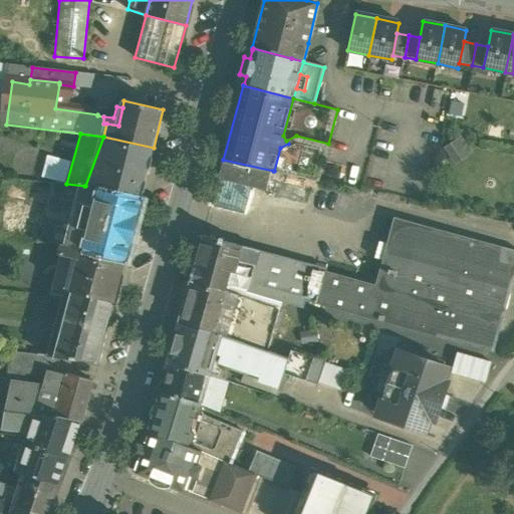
[(296,136),(286,141),(288,144),(280,148),(274,171),(309,179),(319,182),(328,144),(296,136)]
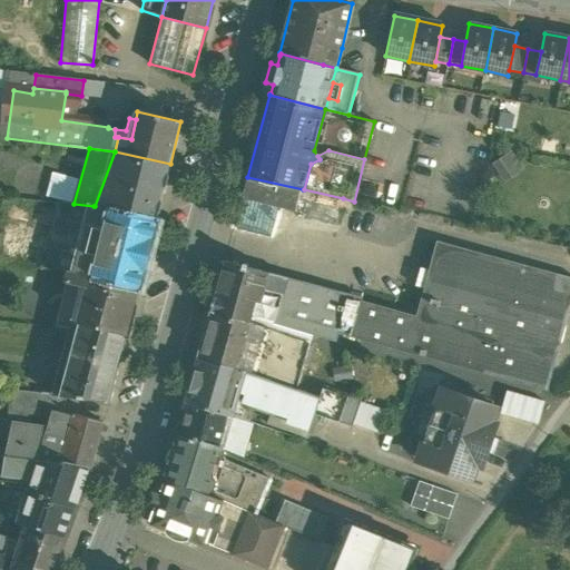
[(170,164),(115,151),(95,206),(156,220),(170,164)]
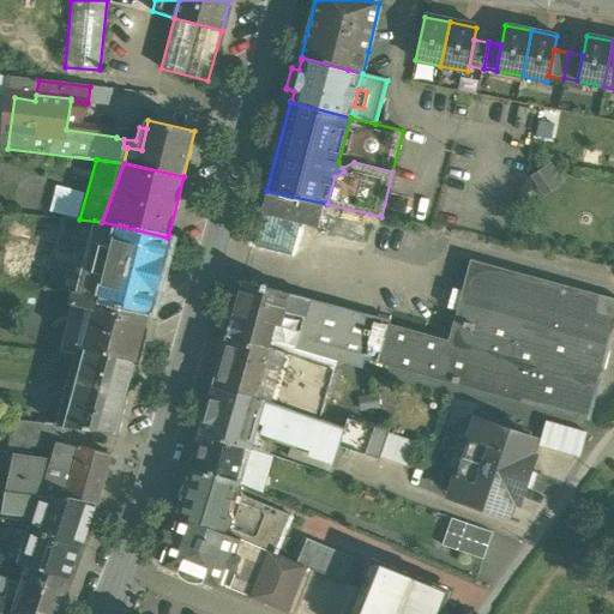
[(559,174),(552,166),(533,176),(545,196),(559,187),(553,179),(559,174)]
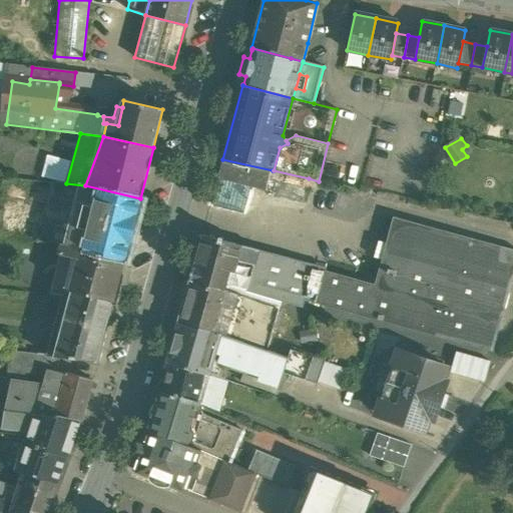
[(71,161),(48,155),(42,176),(65,182),(71,161)]
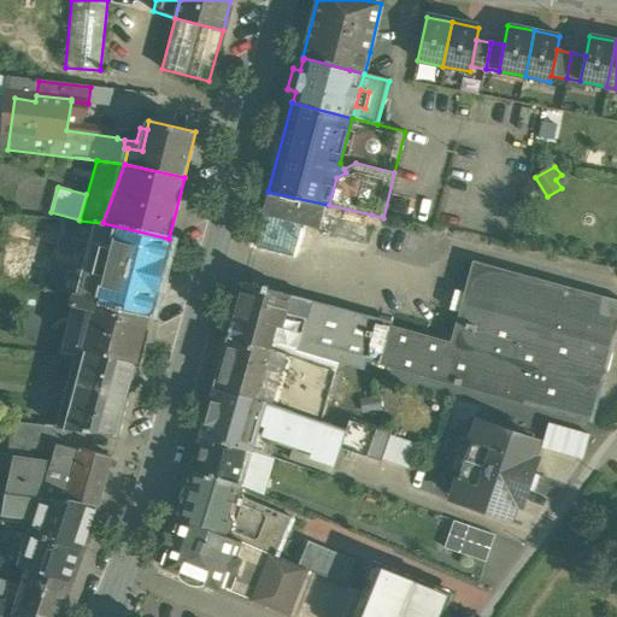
[(328,205),(268,192),(262,213),(321,229),(328,205)]
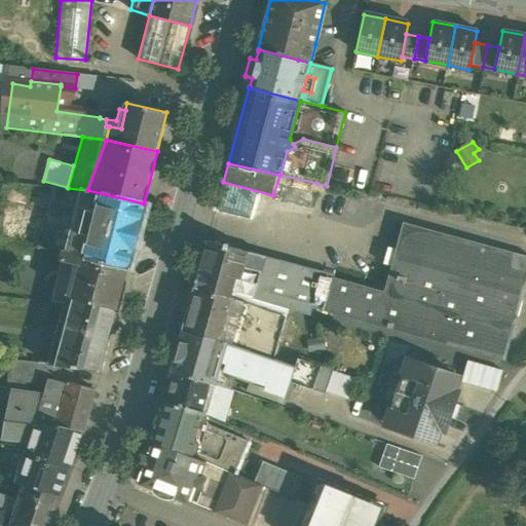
[(87,190),(86,190),(81,209),(85,210),(83,220),(136,233),(144,203),(87,190)]
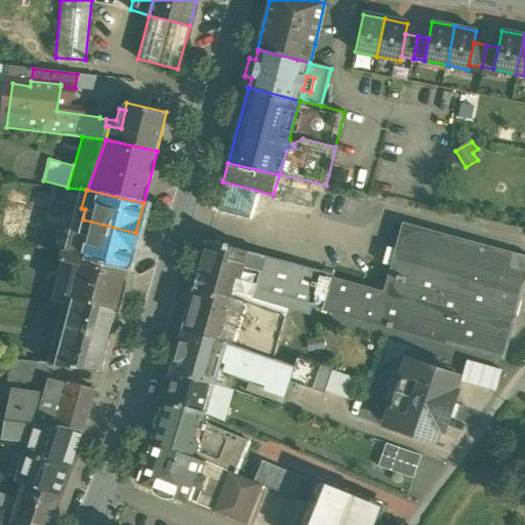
[(135,233),(83,219),(80,230),(76,229),(71,249),(78,251),(127,265),(135,233)]
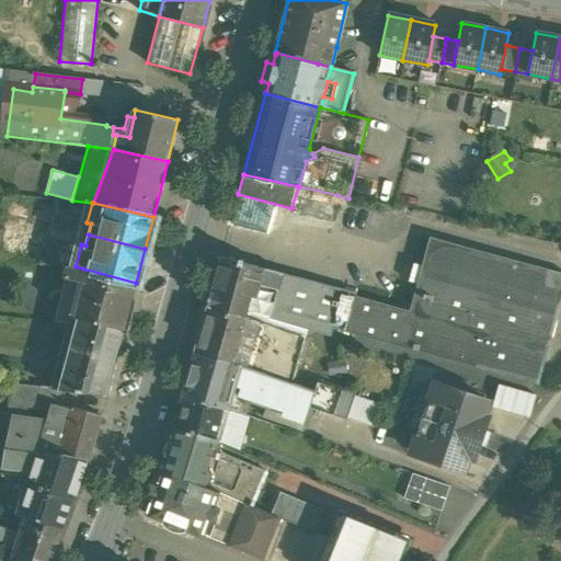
[(560,300),(560,273),(430,239),(410,312),(548,348),(560,300)]
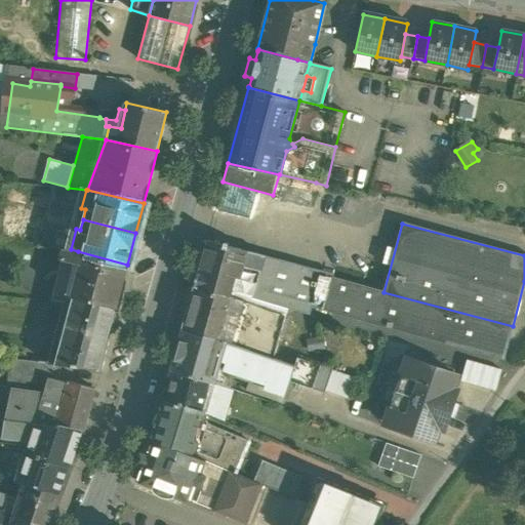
[(247,251),(207,241),(199,273),(198,273),(196,281),(232,292),(236,278),(240,279),(243,267),(247,251)]
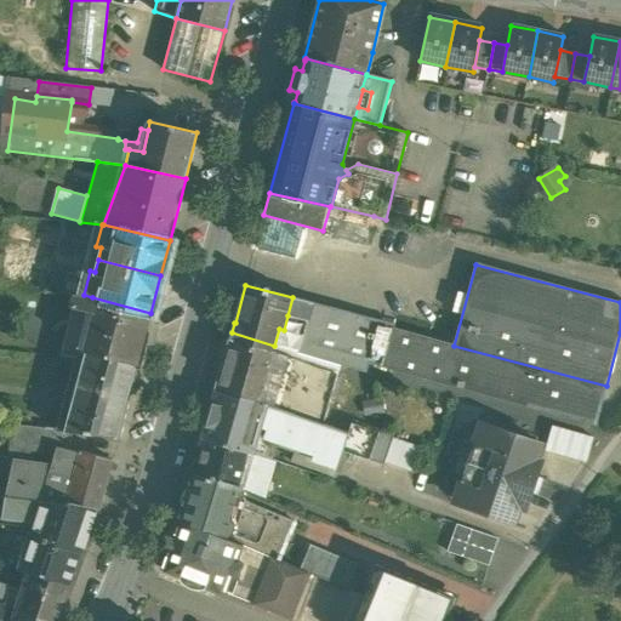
[(84,295),(74,295),(61,349),(58,357),(84,359),(86,359),(87,352),(86,351),(98,307),(91,305),(92,297),(84,295)]
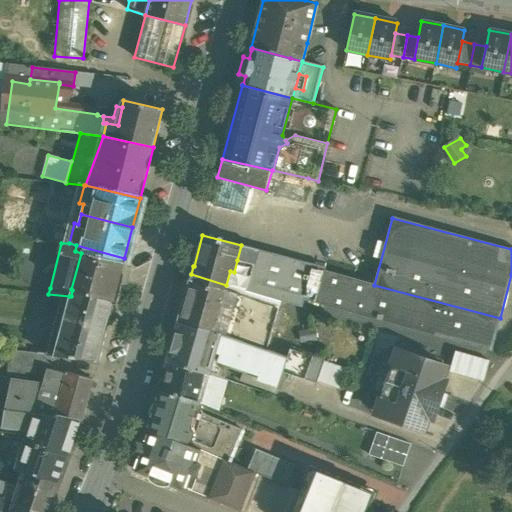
[(124,258),(76,245),(75,251),(81,253),(71,289),(72,290),(113,301),(124,258)]
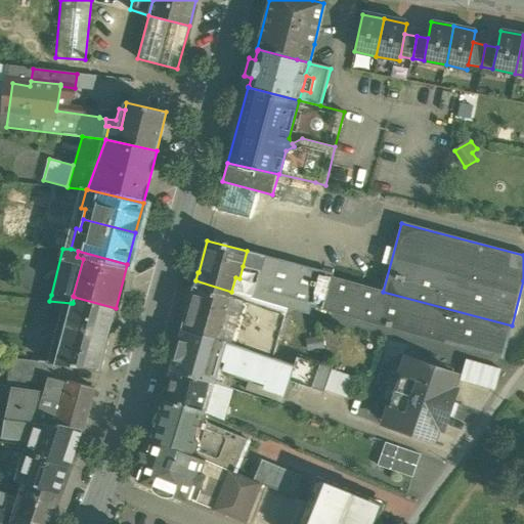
[(263,256),(247,251),(243,266),(259,270),(263,256)]
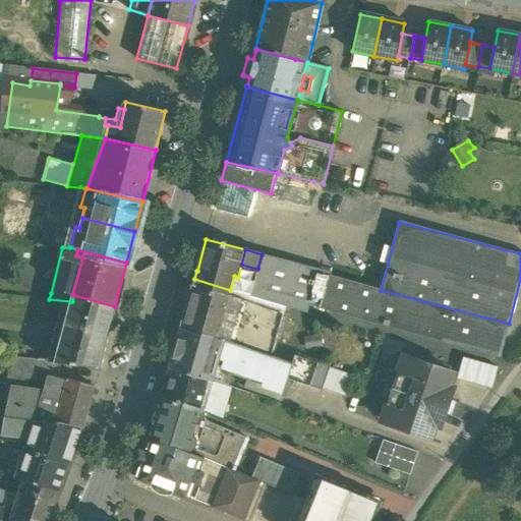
[(332,273),(262,254),(257,269),(249,296),(306,312),(308,305),(321,308),(329,276),(332,277),(332,273)]
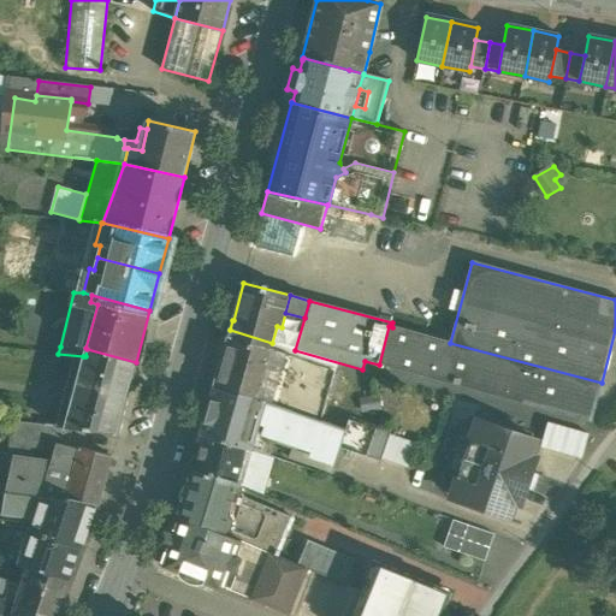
[(304,318),(285,313),(282,327),(277,326),(272,343),(295,350),(304,318)]
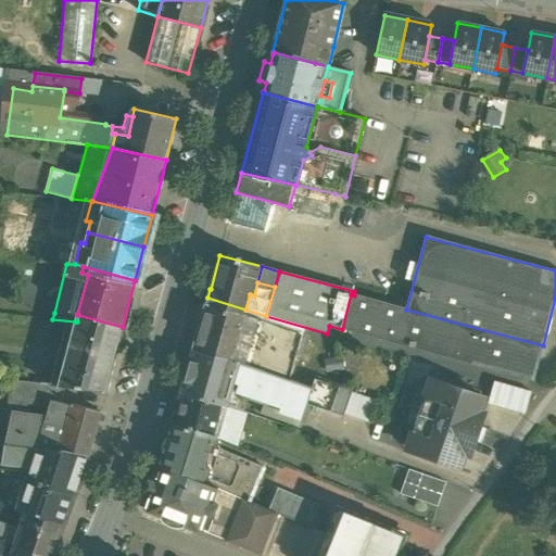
[(354,295),(351,294),(342,329),(533,380),(543,345),(406,310),(354,295)]
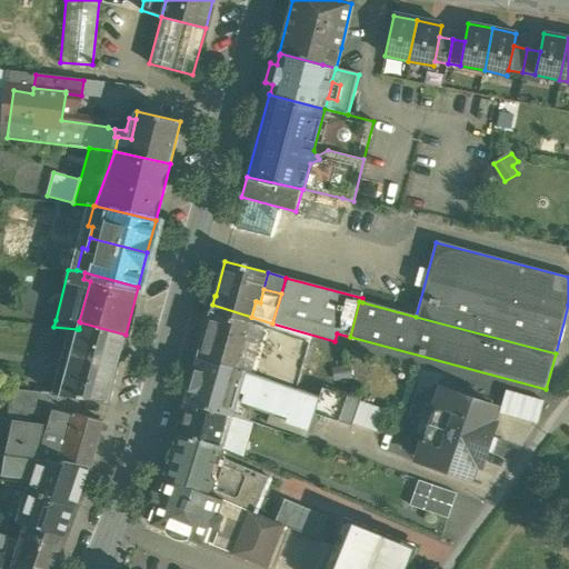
[(251,317),(212,305),(210,311),(211,311),(198,358),(237,370),(238,368),(246,339),(250,322),(251,317)]
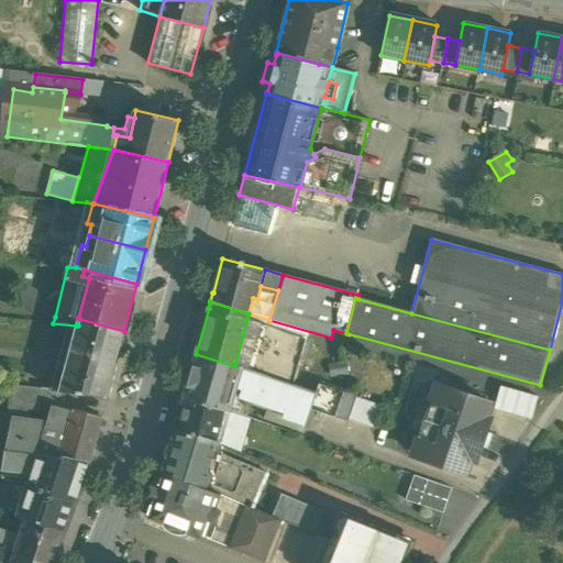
[(124,331),(79,319),(78,326),(76,326),(58,390),(65,392),(107,396),(124,331)]
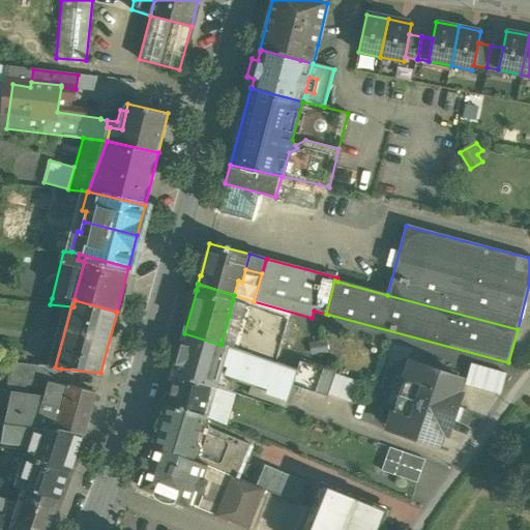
[(265,312),(233,300),(229,316),(261,326),(265,312)]
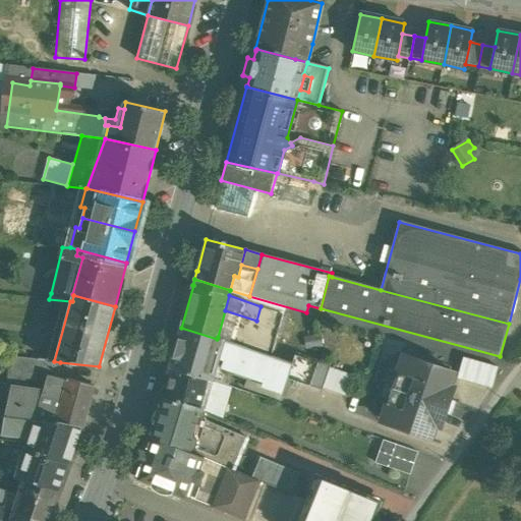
[(284,313),(261,306),(256,321),(256,323),(280,329),(284,313)]
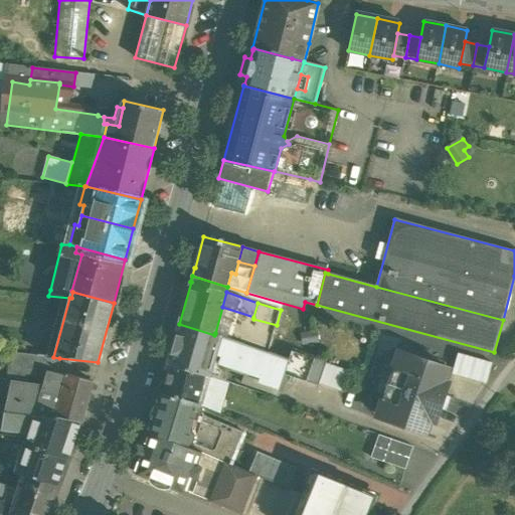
[(287,312),(281,310),(277,325),(276,329),(280,330),(282,323),(284,323),(287,312)]
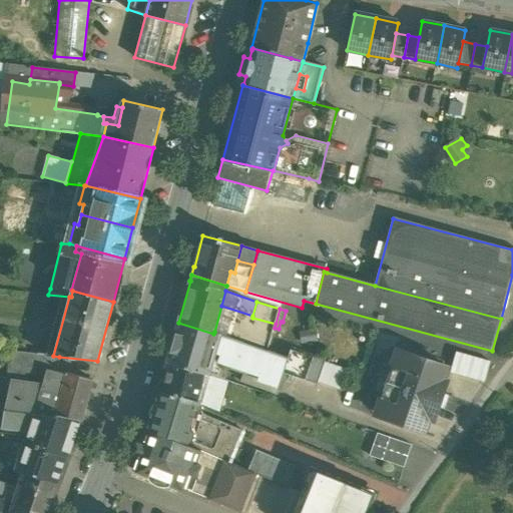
[(276,324),(252,318),(248,330),(273,337),(275,328),(276,324)]
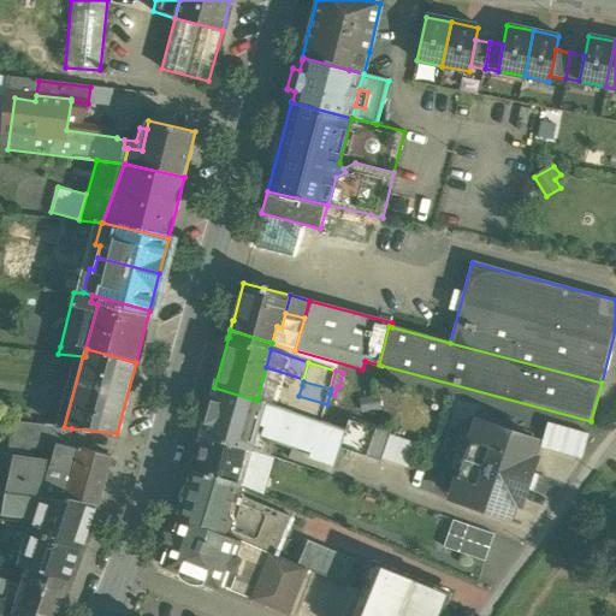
[(256,401),(214,388),(201,434),(252,450),(266,402),(258,398),(256,401)]
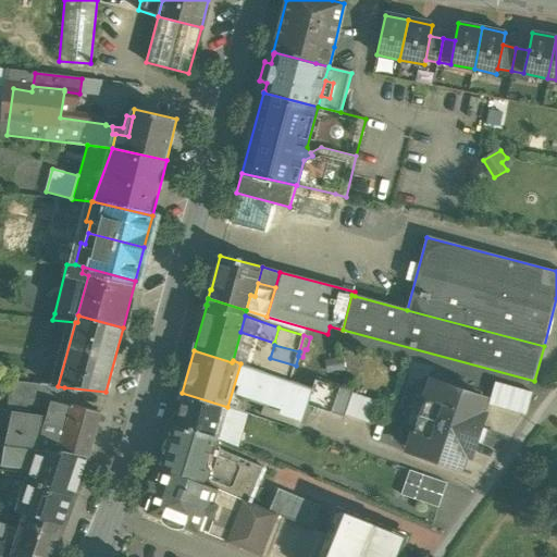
[(296,366),(270,358),(267,372),(291,381),(296,366)]
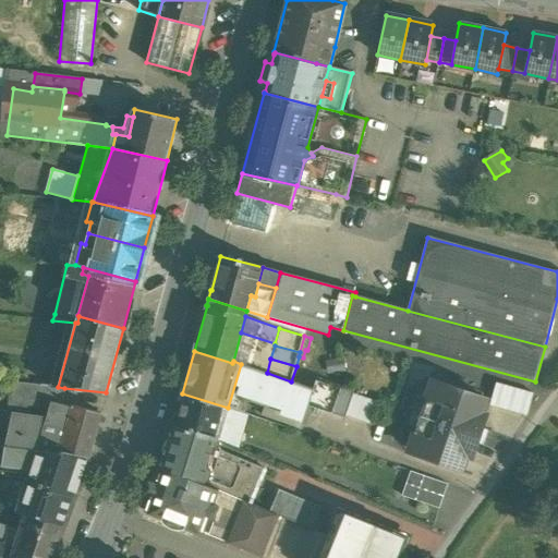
[(291,381),(267,373),(241,364),(228,408),(244,413),(250,401),(265,407),(263,415),(300,428),(307,405),(313,389),(291,381)]
